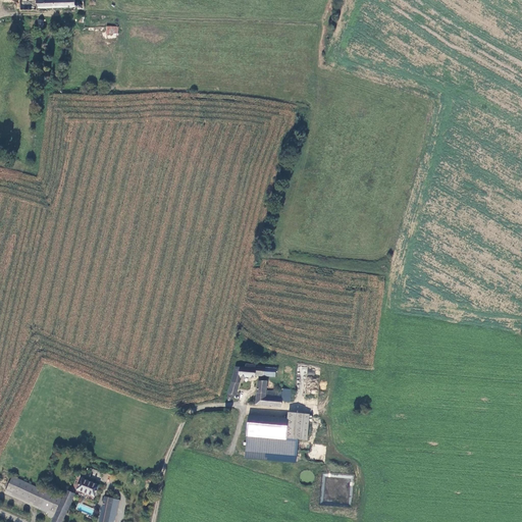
[(36,10),(36,8),(76,7),(76,10),(83,10),(82,0),(18,0),(18,1),(19,11),(36,10)]
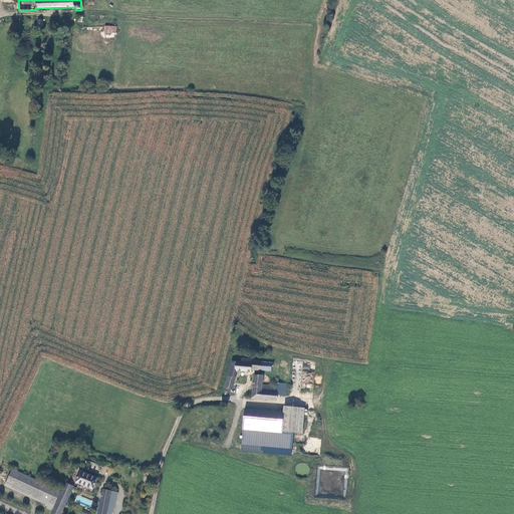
[(241,361),(231,361),(223,393),(223,395),(224,396),(225,396),(226,396),(227,394),(227,392),(228,393),(230,388),(232,388),(236,376),(235,376),(236,370),(251,370),(252,367),(265,369),(266,361),(252,360),(252,359),(241,358),(241,361)]
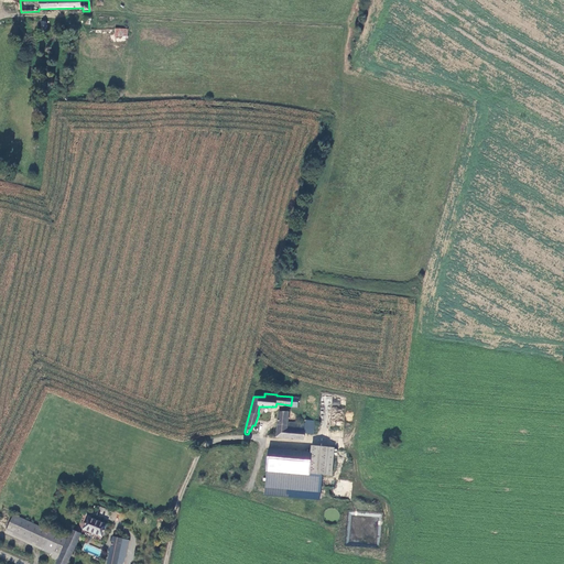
[(304,441),(305,433),(306,424),(296,423),(295,429),(286,426),(286,422),(288,411),(279,410),(274,435),(304,441)]
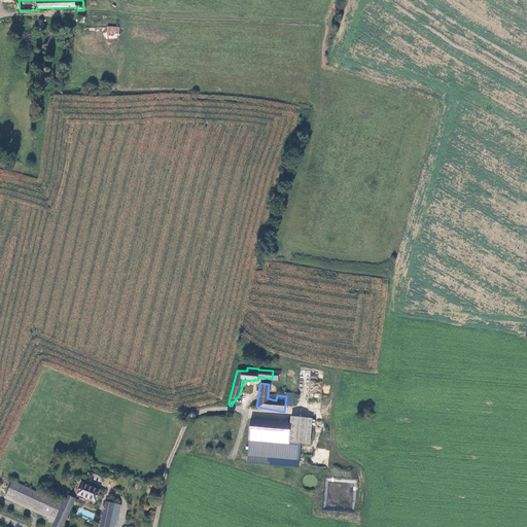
[(292,406),(294,393),(286,392),(286,396),(285,405),(292,406)]
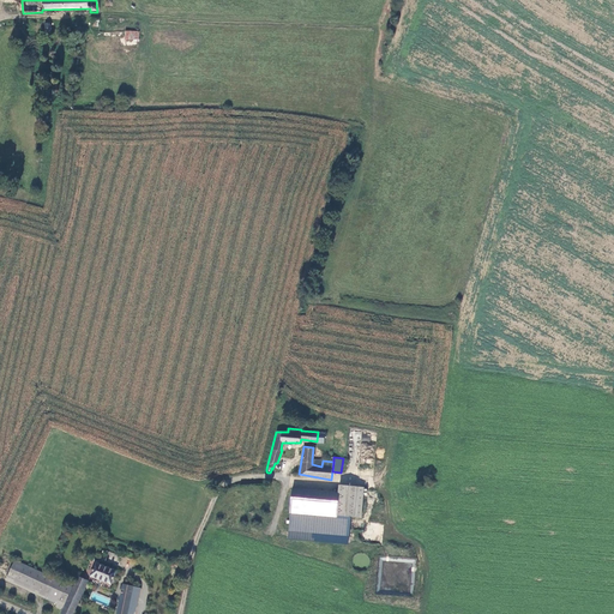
[(363,488),(338,486),(337,493),(335,517),(350,518),(360,519),(363,488)]
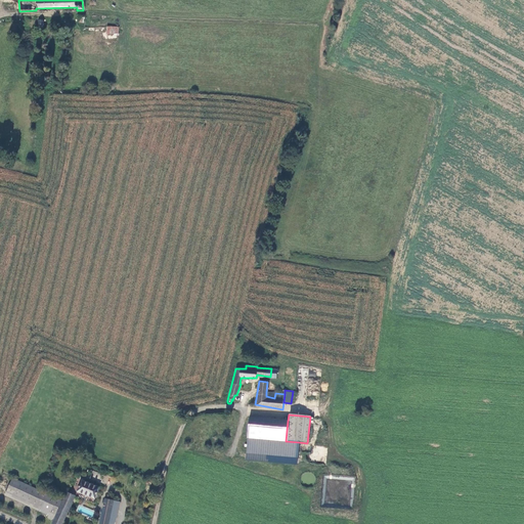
[(247,437),(286,441),(288,421),(249,417),(247,437)]
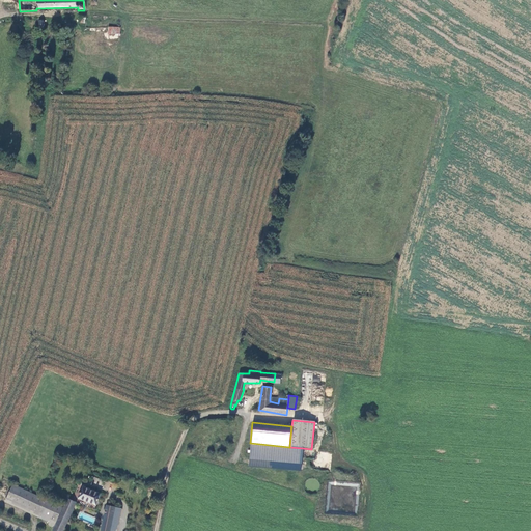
[(303,448),(289,447),(250,443),(249,458),(301,464),(303,448)]
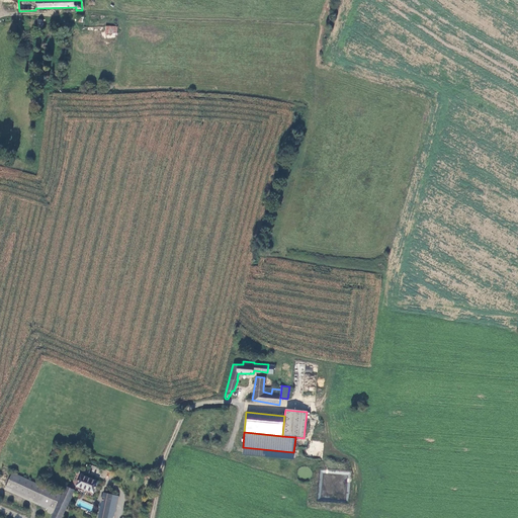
[(61,495),(10,473),(4,489),(49,507),(52,500),(58,502),(61,495)]
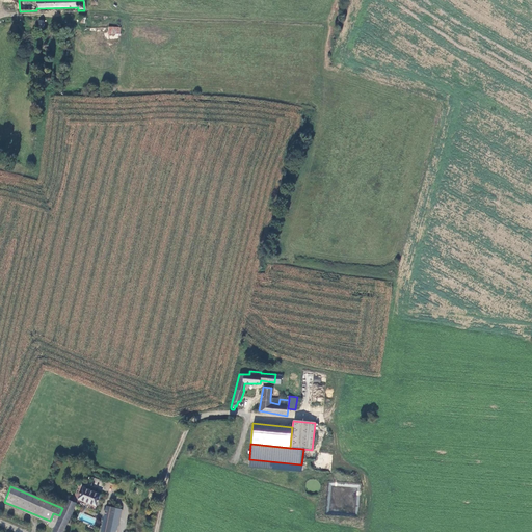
[(101,494),(82,487),(78,499),(97,506),(101,494)]
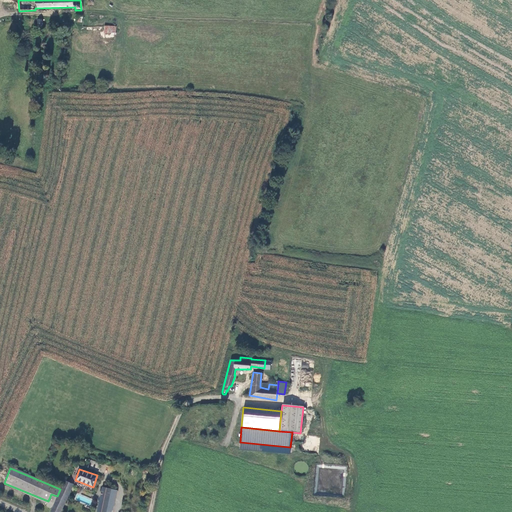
[(57,496),(51,494),(48,501),(49,501),(47,505),(52,508),(51,511),(53,511),(52,511),(60,511),(72,485),(70,484),(72,481),(65,478),(60,489),(57,496)]
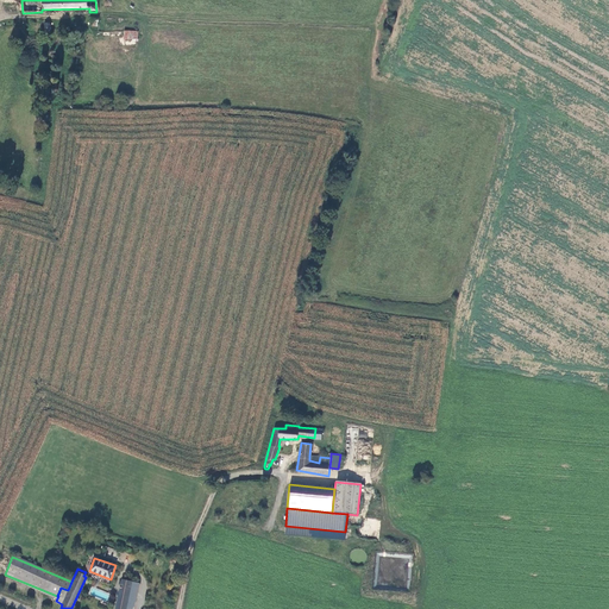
[(114,608),(126,608),(132,583),(121,581),(114,608)]
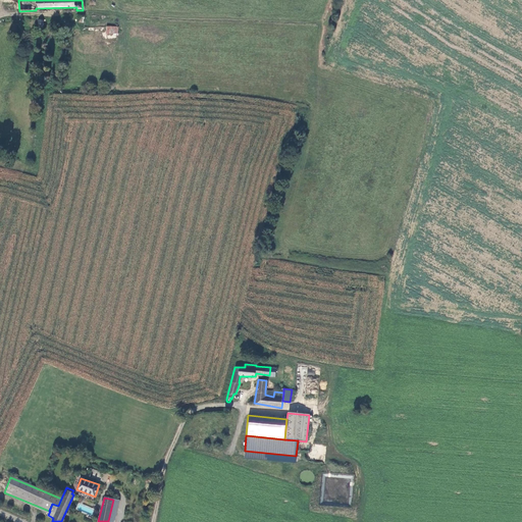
[(113,500),(108,521),(113,521),(117,501),(113,500)]
